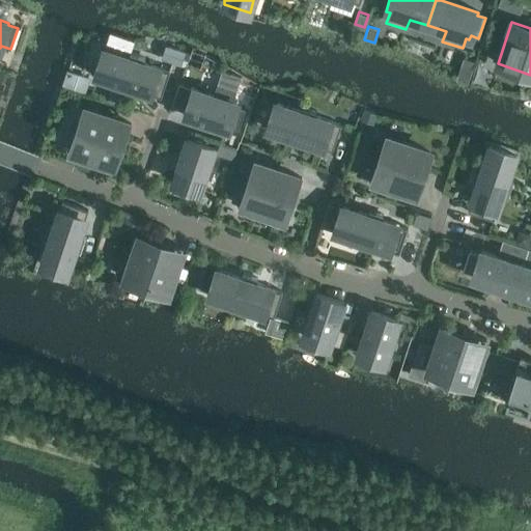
[(186,54),(169,48),(164,62),(182,67),(186,54)]
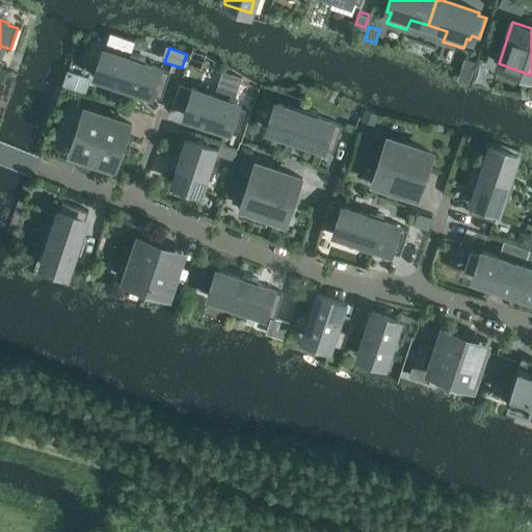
[(130,54),(129,58),(104,50),(96,76),(120,84),(118,89),(133,94),(135,89),(161,98),(169,72),(143,63),(144,58),(130,54)]
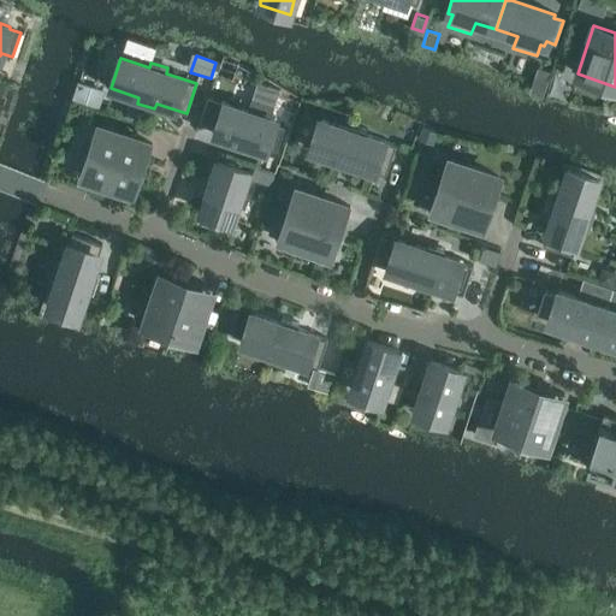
[(538,67),(529,93),(543,96),(551,72),(538,67)]
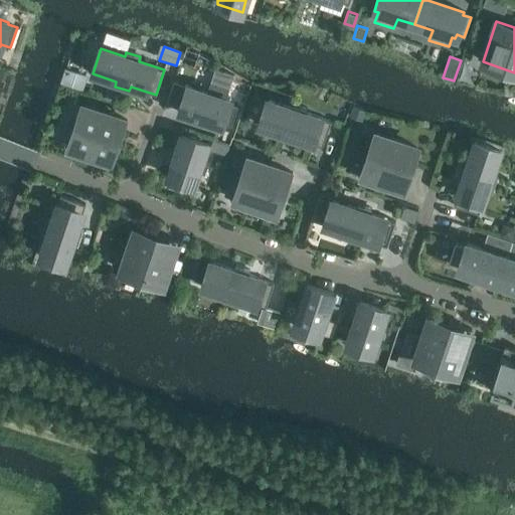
[(0,66),(0,78),(5,81),(7,75),(9,76),(11,70),(0,66)]
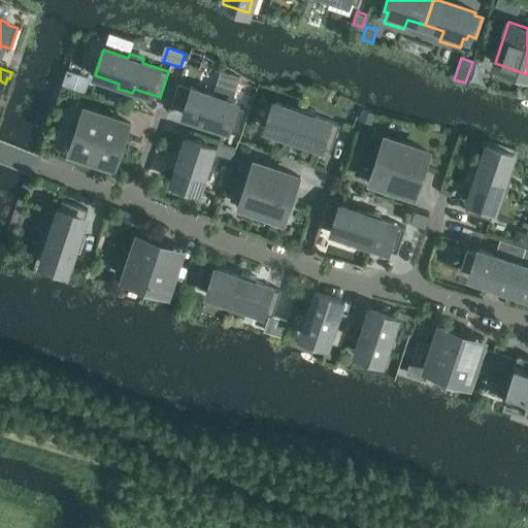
[(89,77),(66,69),(61,85),(84,93),(89,77)]
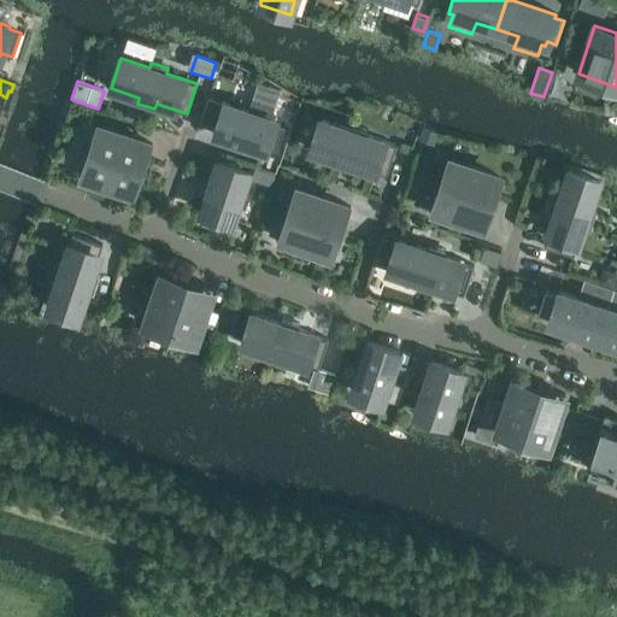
[(209,98),(199,123),(217,129),(215,135),(264,151),(265,146),(277,150),(285,127),(274,123),(275,121),(270,118),(275,106),(252,99),(247,111),(225,104),(209,98)]
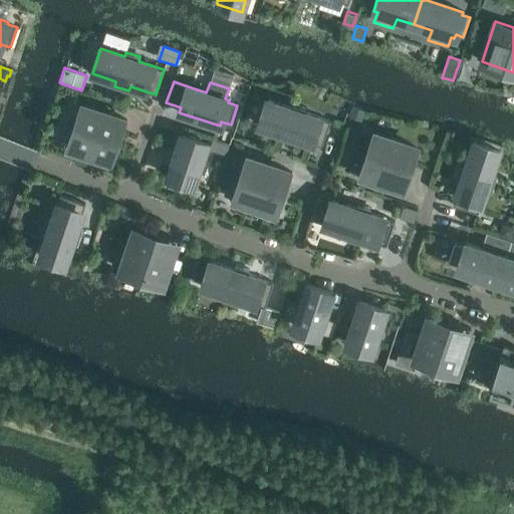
[(106,86),(102,97),(115,101),(118,90),(106,86)]
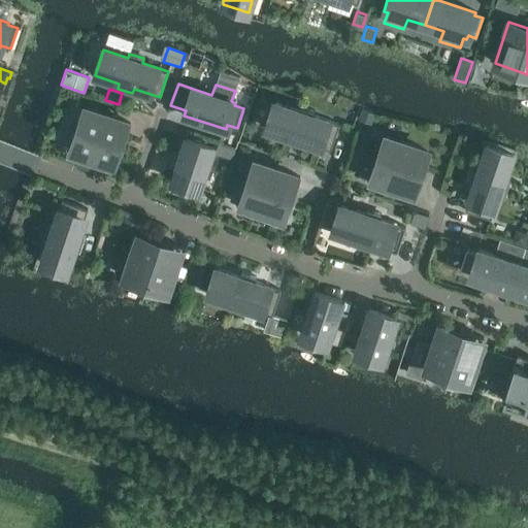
[(300,106),(298,111),(274,103),(266,129),(290,137),(288,141),(302,146),(304,141),(330,151),(339,125),(312,116),(315,111),(300,106)]
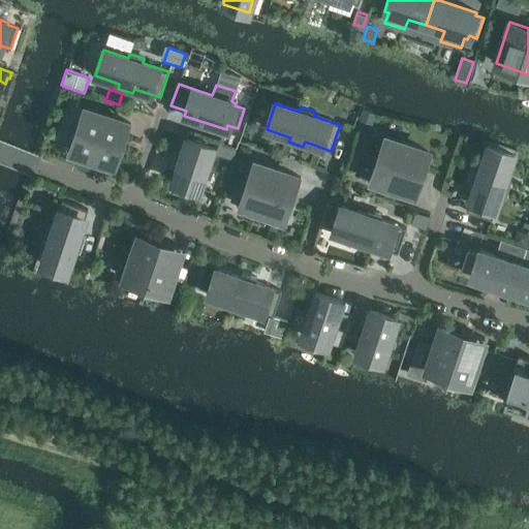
[(85,109),(70,152),(112,165),(119,146),(122,147),(130,124),(85,109)]
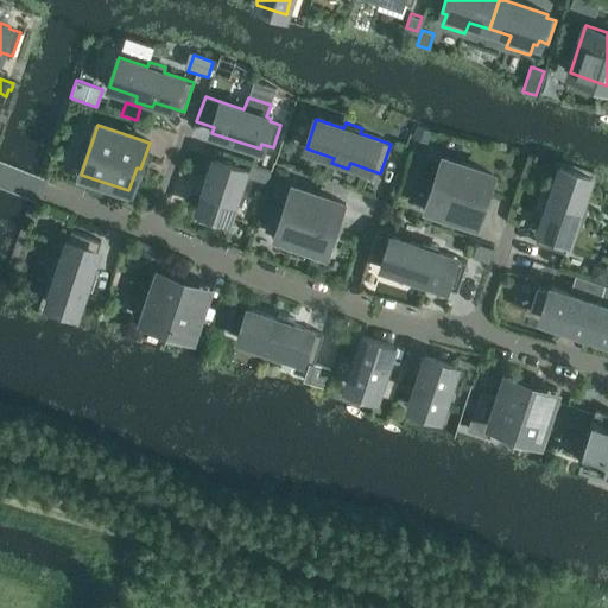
[(417,126),(412,138),(428,143),(431,131),(417,126)]
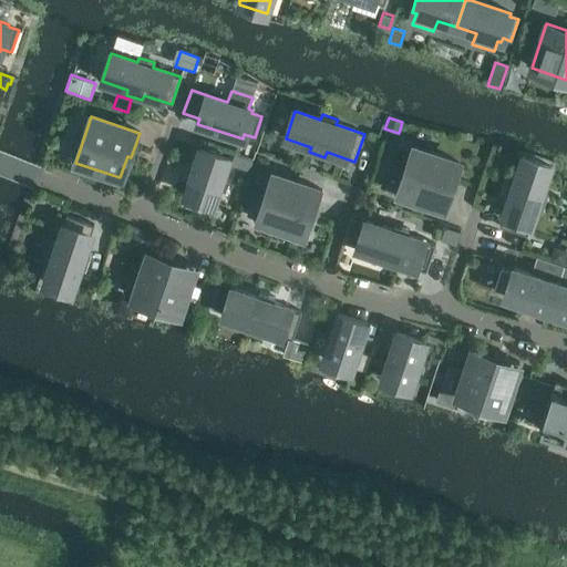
[(459,162),(414,147),(399,194),(446,209),(455,185),(451,183),(459,162)]
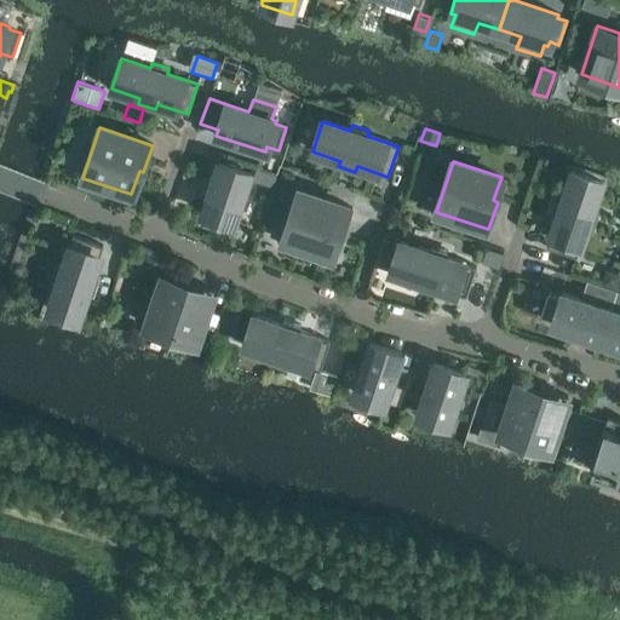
[(233,223),(250,173),(218,164),(201,213),(233,223)]
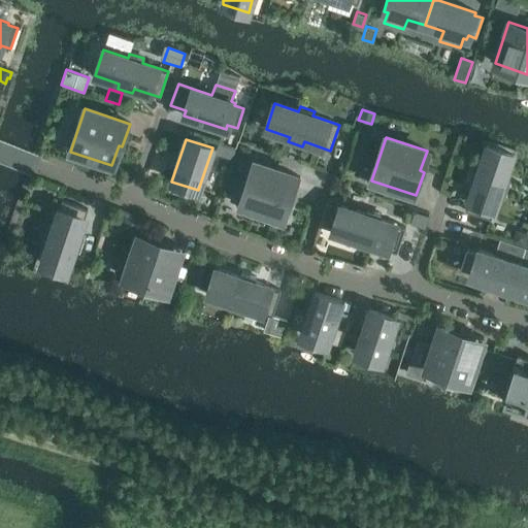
[(234,149),(218,143),(215,153),(231,159),(234,149)]
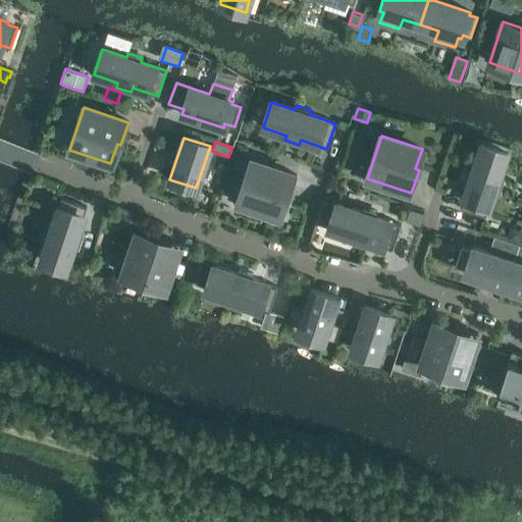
[(233,156),(240,158),(245,156),(247,148),(238,145),(233,156)]
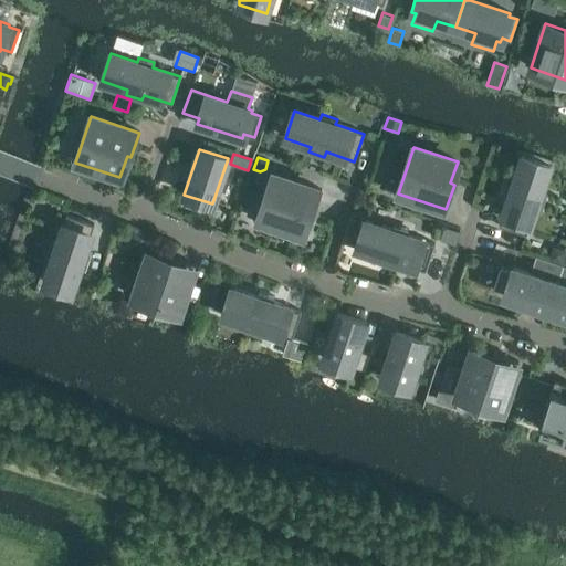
[(541,192),(548,166),(521,157),(513,182),(507,181),(502,197),(507,198),(498,227),(526,236),(535,208),(540,209),(545,194),(541,192)]
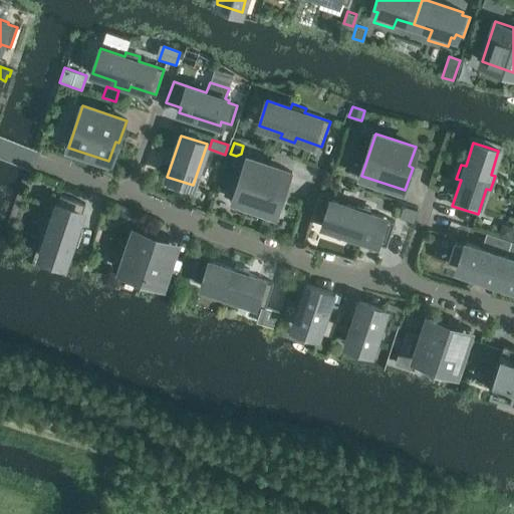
[(292,173),(248,158),(234,200),(274,213),(280,194),(284,196),(292,173)]
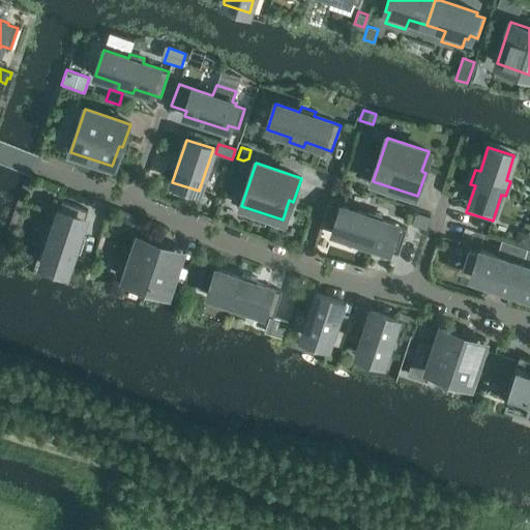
[(66,273),(75,248),(80,251),(84,236),(80,234),(88,210),(62,202),(54,226),(49,224),(45,239),(49,240),(40,264),(66,273)]
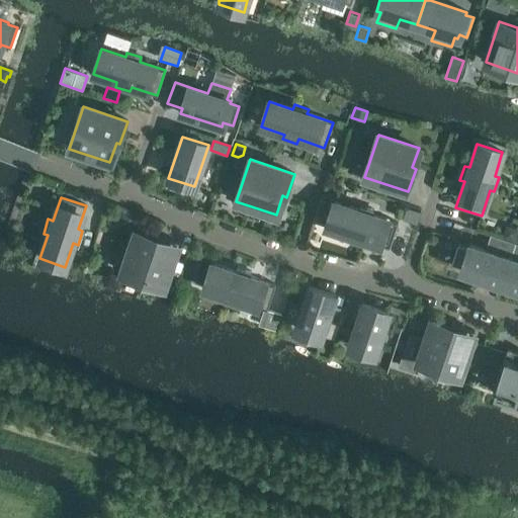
[(323,199),(316,223),(326,226),(334,202),(323,199)]
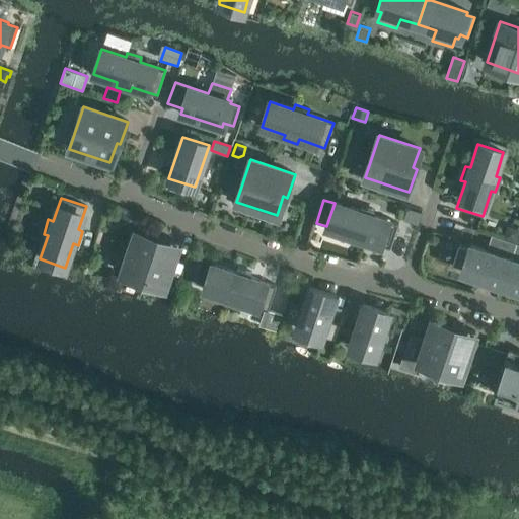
[(326,228),(350,235),(349,240),(363,244),(364,240),(390,248),(398,223),(373,215),(374,210),(360,206),(359,210),(335,203),(326,226),(326,228)]
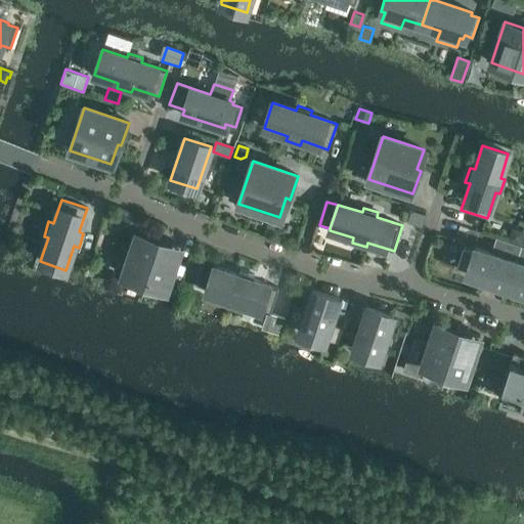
[(411,210),(407,222),(420,225),(423,213),(411,210)]
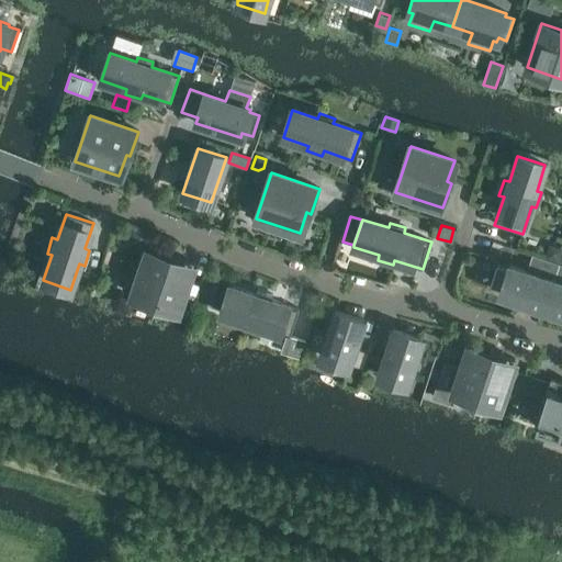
[(132,238),(146,244),(149,234),(134,229),(132,238)]
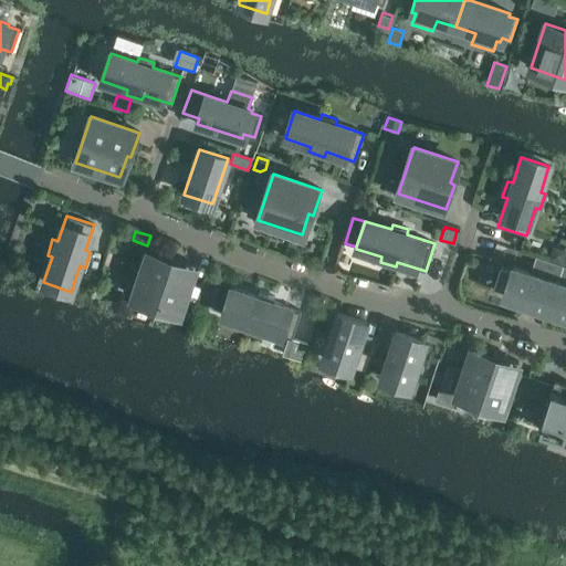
[(133,297),(137,300),(135,307),(152,313),(155,305),(178,313),(195,264),(169,257),(168,261),(147,253),(133,297)]
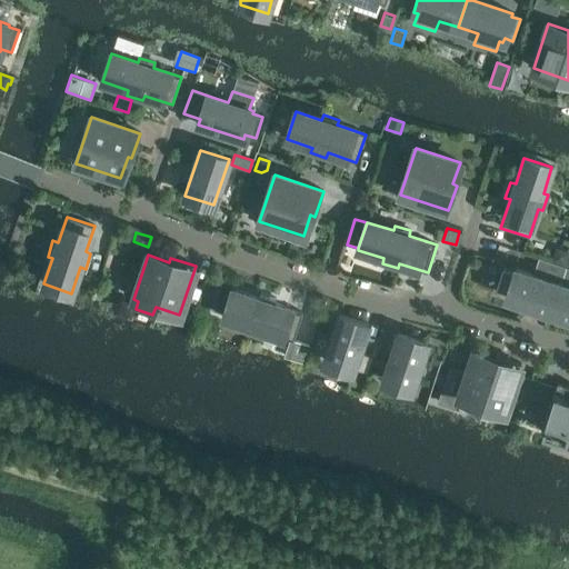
[(503,269),(497,290),(507,295),(506,298),(550,312),(560,283),(565,270),(547,265),(541,278),(516,269),(515,272),(503,269)]
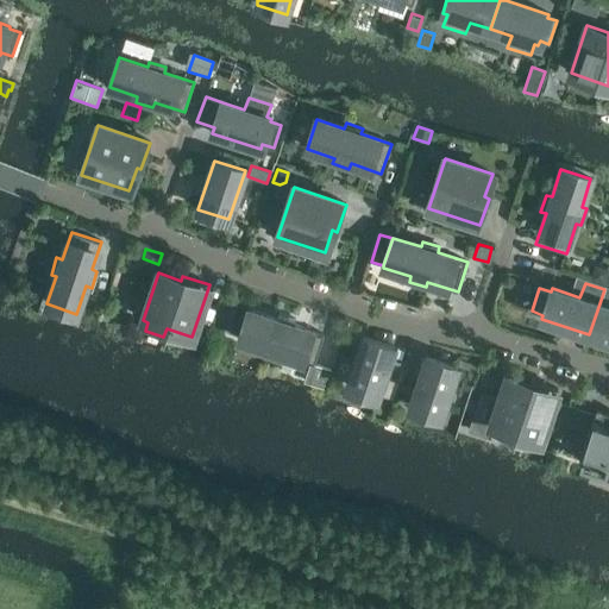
[(600,303),(589,334),(608,340),(608,287),(606,287),(604,289),(600,303)]
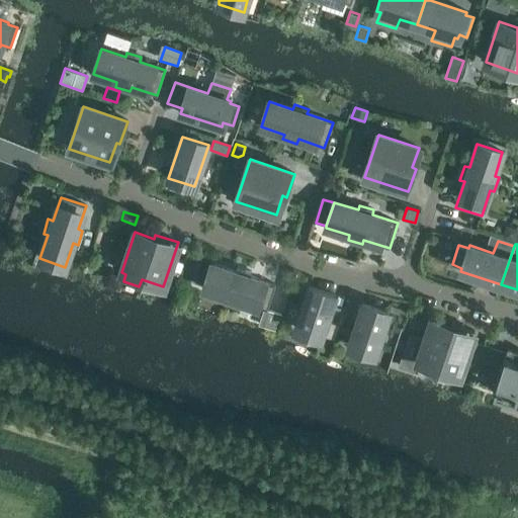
[(227,296),(226,301),(240,307),(241,301),(267,311),(275,285),(250,276),(251,272),(237,267),(235,272),(211,264),(203,289),(227,296)]
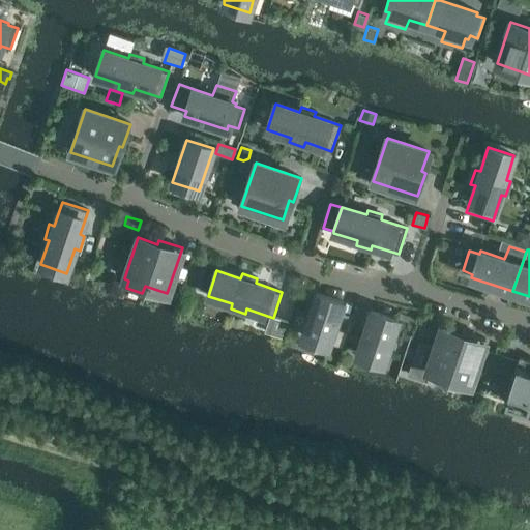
[(328,345),(342,302),(315,293),(301,335),(328,345)]
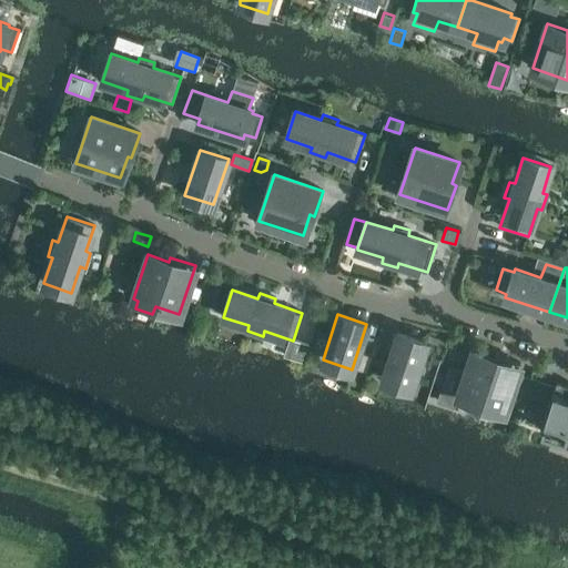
[(382,379),(411,389),(426,344),(397,334),(382,379)]
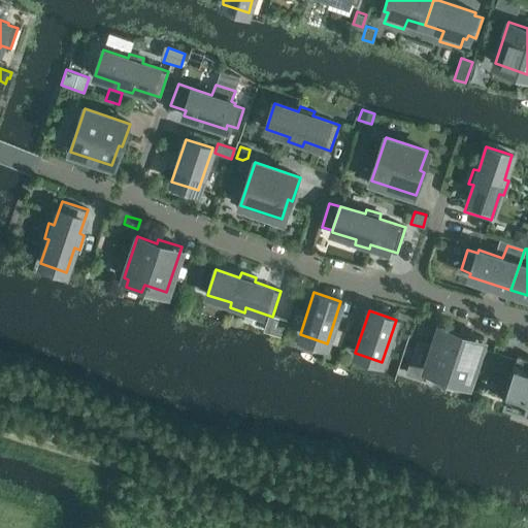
[(274,317),(268,333),(282,337),(287,321),(274,317)]
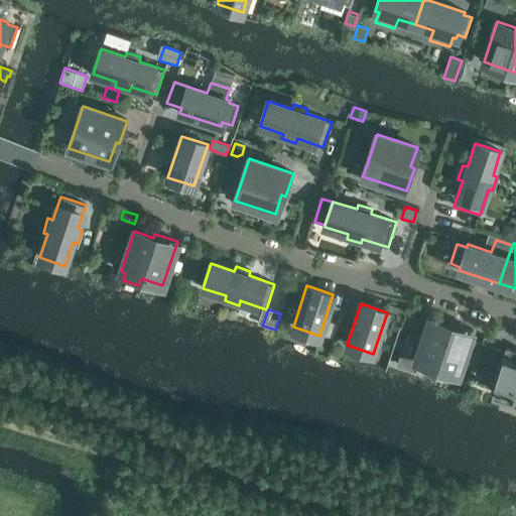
[(415,360),(458,374),(473,330),(449,323),(448,326),(429,319),(415,360)]
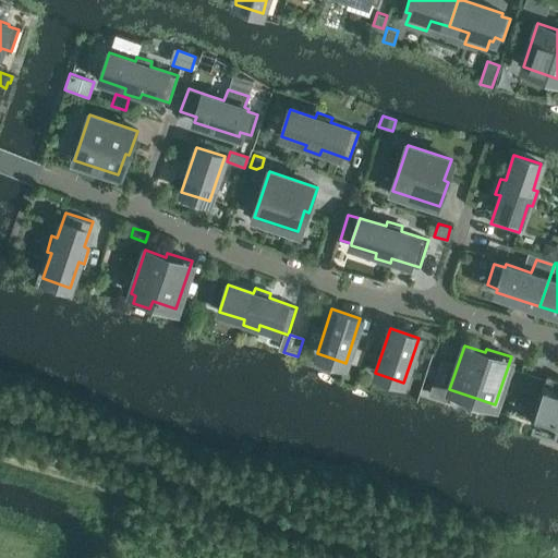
[(354,347),(349,362),(360,366),(365,350),(354,347)]
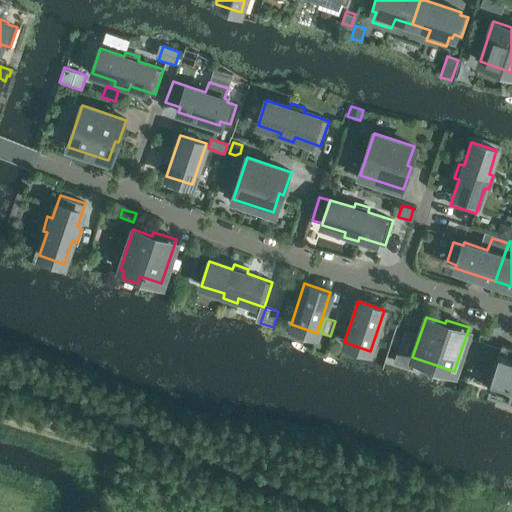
[(477,340),(466,336),(460,354),(471,357),(477,340)]
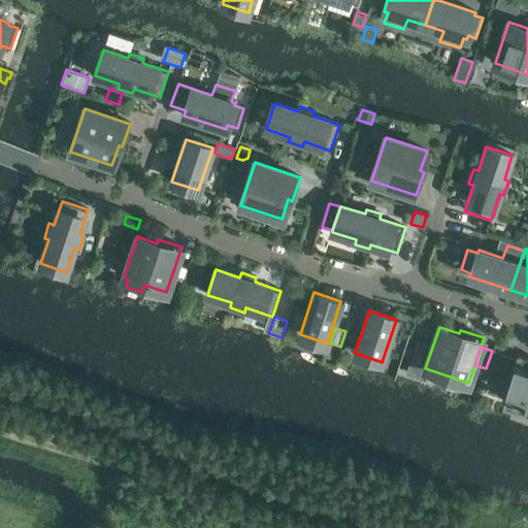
[(487,374),(507,382),(516,358),(494,351),(487,374)]
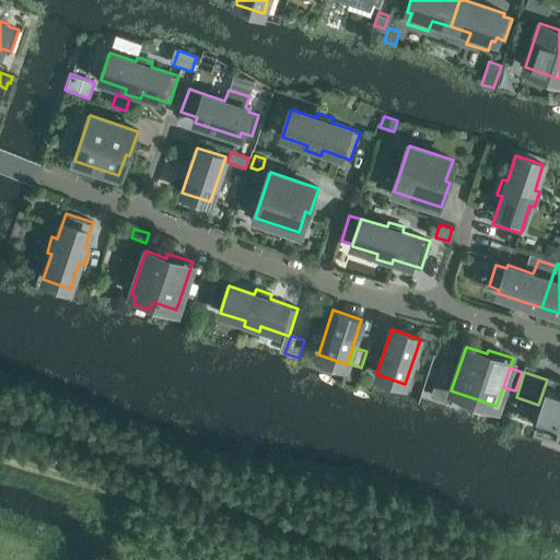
[(559,380),(548,376),(547,380),(538,405),(532,423),(559,432),(559,380)]
